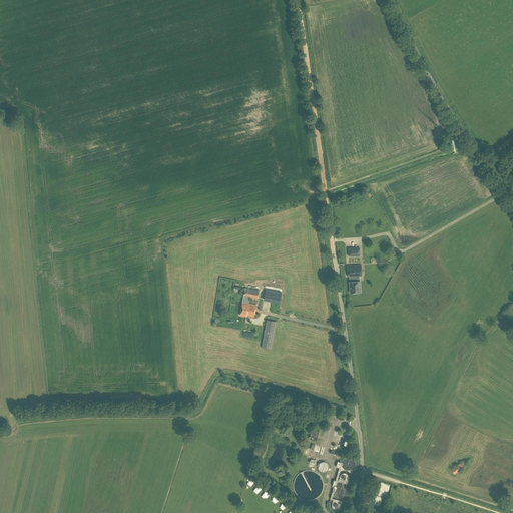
[(349,257),(359,255),(359,247),(349,248),(349,257)]
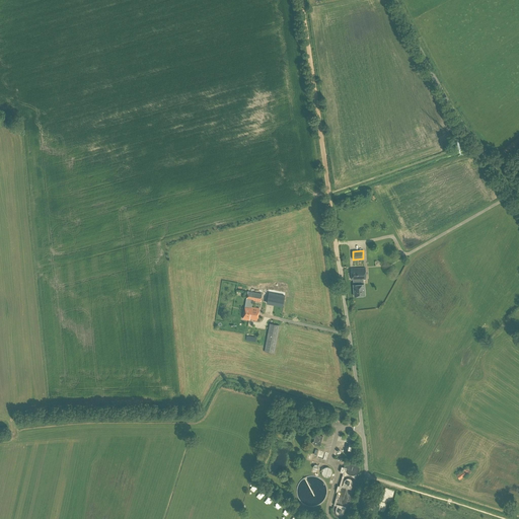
[(364,279),(366,279),(365,268),(351,269),(352,280),(353,280),(354,285),(353,285),(354,296),(365,295),(364,284),(364,279)]
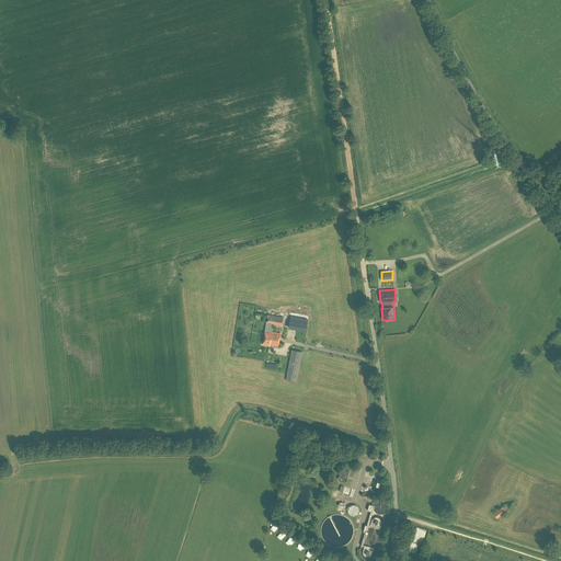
[(297,312),(298,305),(274,301),(273,309),(288,311),(288,310),(297,312)]
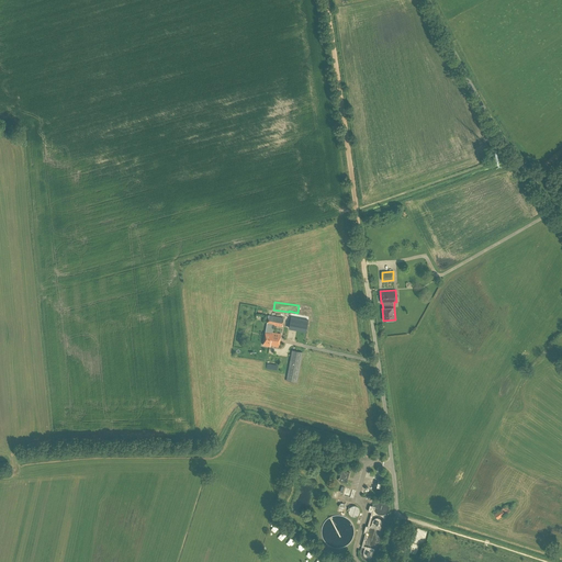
[(282,327),(283,318),(268,315),(267,324),(263,346),(270,346),(279,347),(281,334),(271,332),(272,325),(282,327)]
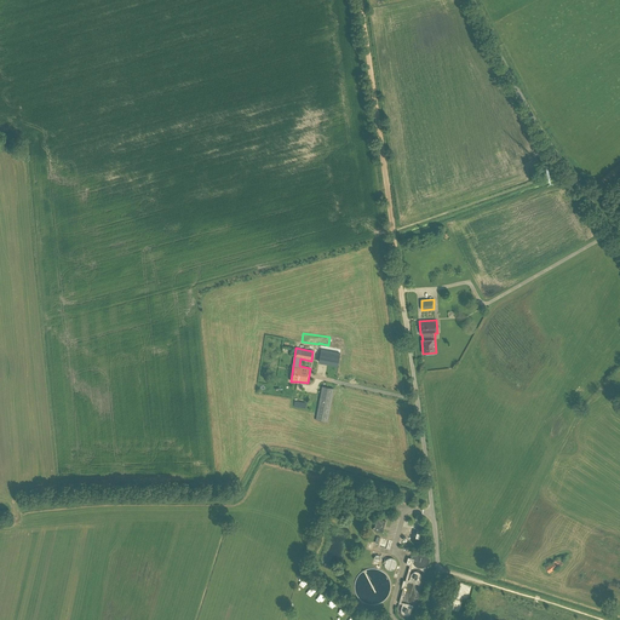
[(321,349),(319,366),(332,368),(332,365),(338,366),(339,351),(321,349)]
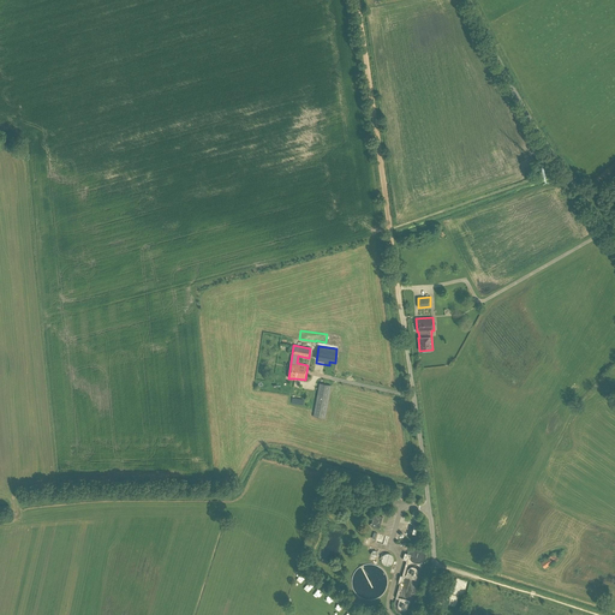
[(326,418),(330,384),(320,383),(315,416),(326,418)]
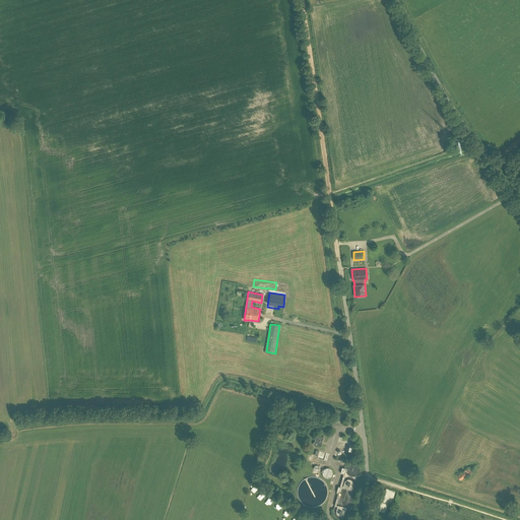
[(242,343),(241,335),(231,336),(231,344),(242,343)]
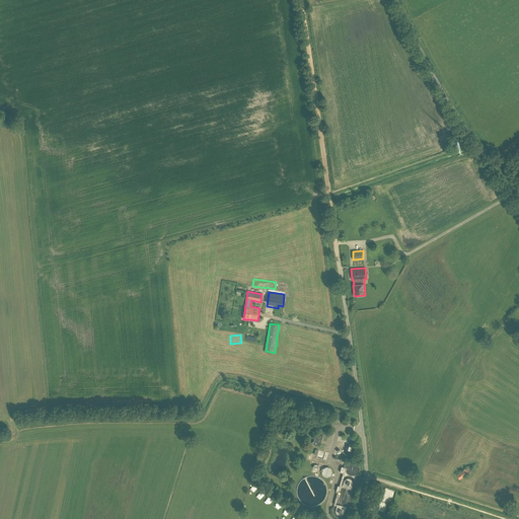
[(320,446),(323,436),(315,434),(312,444),(320,446)]
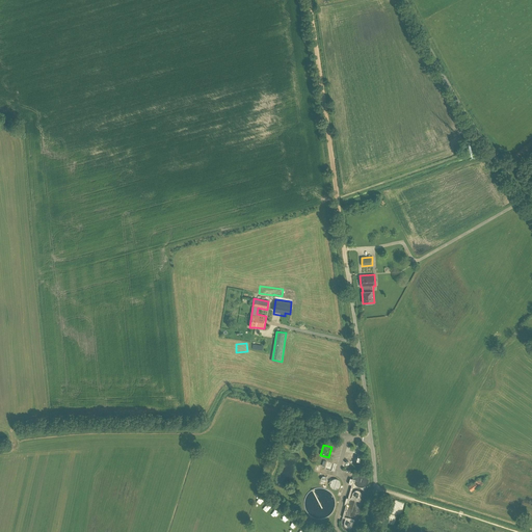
[(369,480),(368,479),(368,478),(368,476),(367,476),(366,475),(365,474),(364,473),(363,473),(362,473),(360,473),(358,473),(357,474),(356,474),(355,475),(354,476),(354,477),(353,478),(353,479),(350,478),(348,484),(351,485),(348,499),(346,498),(344,503),(346,504),(341,522),(341,523),(341,524),(341,526),(341,527),(342,528),(343,529),(344,530),(345,531),(346,531),(347,531),(349,531),(350,531),(351,531),(352,530),(353,529),(354,528),(355,527),(355,526),(368,482),(369,481),(369,480)]
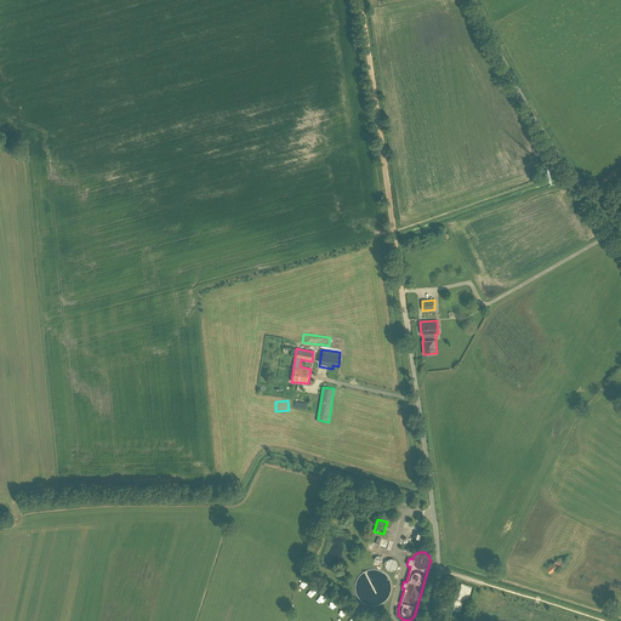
[(391,571),(399,567),(393,557),(385,562),(391,571)]
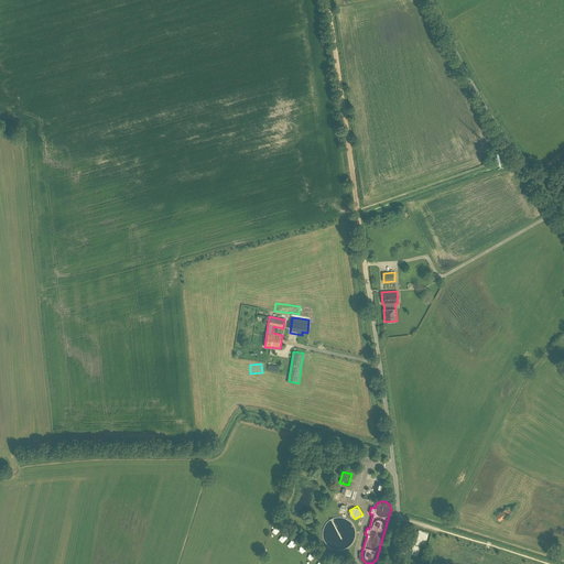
[(513,509),(511,507),(509,508),(496,517),(499,521),(512,512),(511,510),(513,509)]
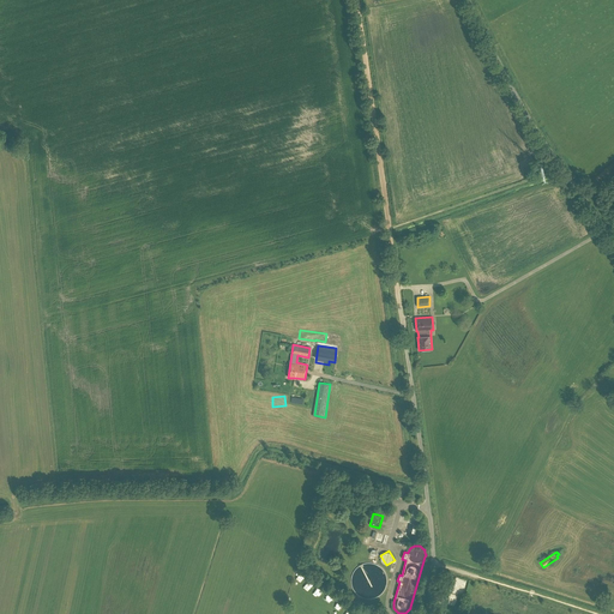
[(355,570),(354,571),(354,572),(353,575),(351,577),(351,578),(351,581),(351,583),(351,585),(353,588),(354,590),(355,593),(356,594),(357,595),(360,596),(362,597),(363,599),(366,599),(368,599),(371,599),(373,599),(375,597),(378,597),(379,596),(381,594),(383,593),(384,590),(385,588),(386,587),(386,584),(387,582),(386,579),(386,577),(385,575),(385,572),(384,571),(381,569),(380,567),(378,566),(375,565),(374,564),(372,564),(369,564),(367,564),(365,564),(363,564),(362,565),(361,565),(360,566),(359,566),(356,569),(355,570)]
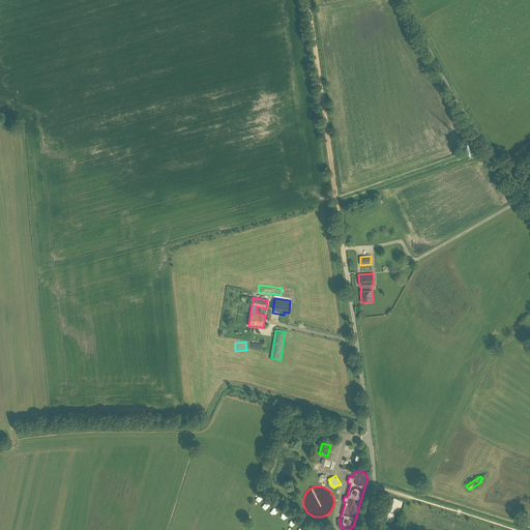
[(260,494),(255,498),(259,503),(264,499),(260,494)]
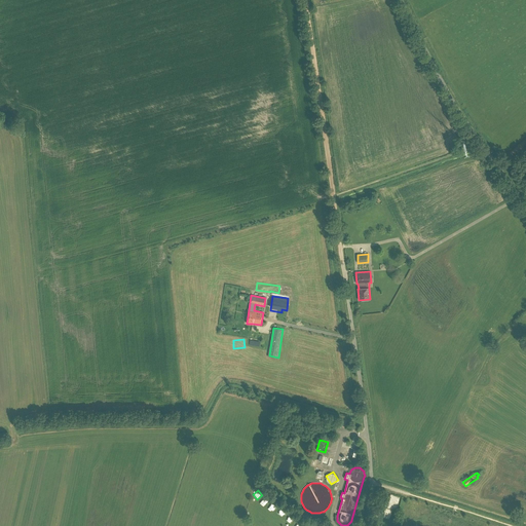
[(265,505),(270,499),(266,496),(261,502),(265,505)]
